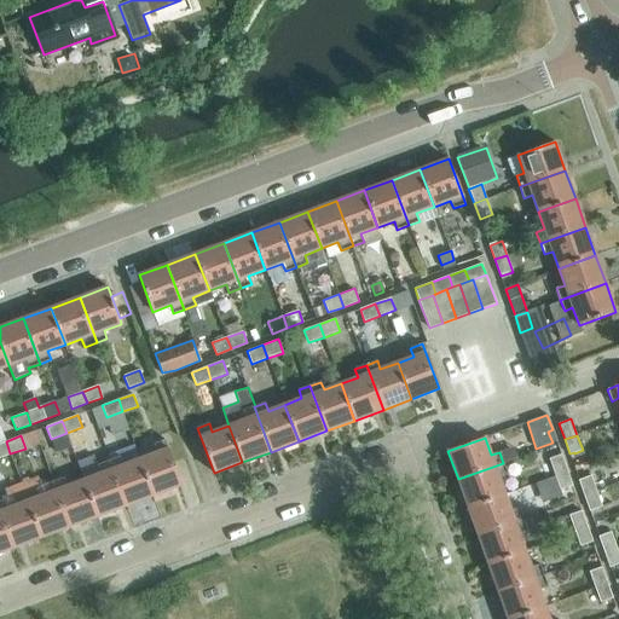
[(156,452),(140,458),(154,496),(183,485),(166,440),(154,444),(156,452)]
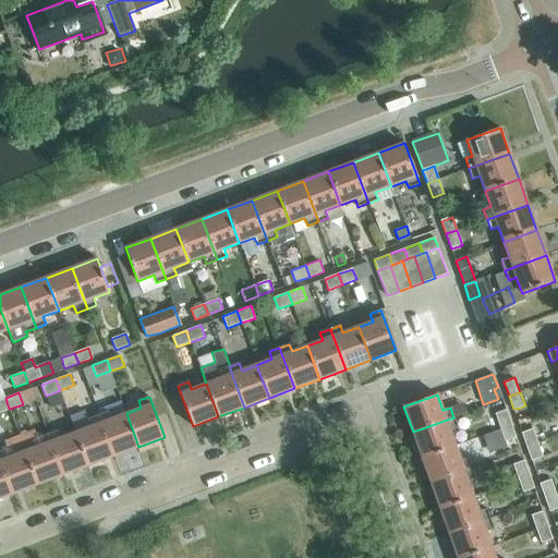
[(0,412),(9,409),(5,398),(0,399),(0,412)]
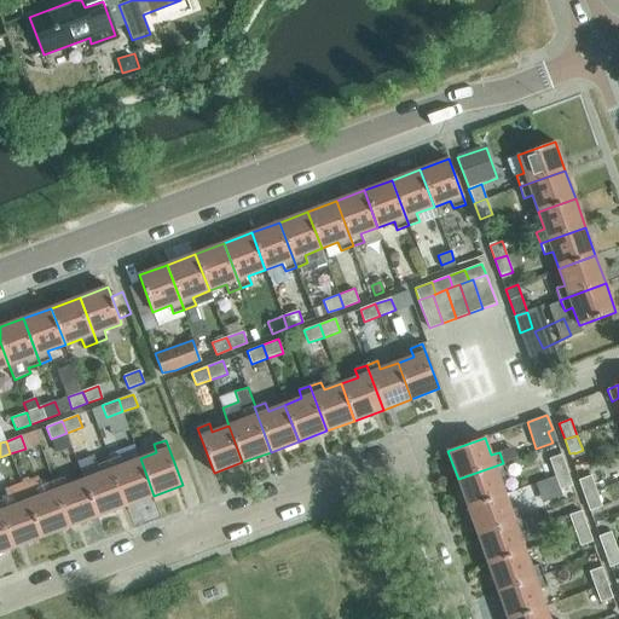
[(567,472),(561,453),(549,458),(555,476),(567,472)]
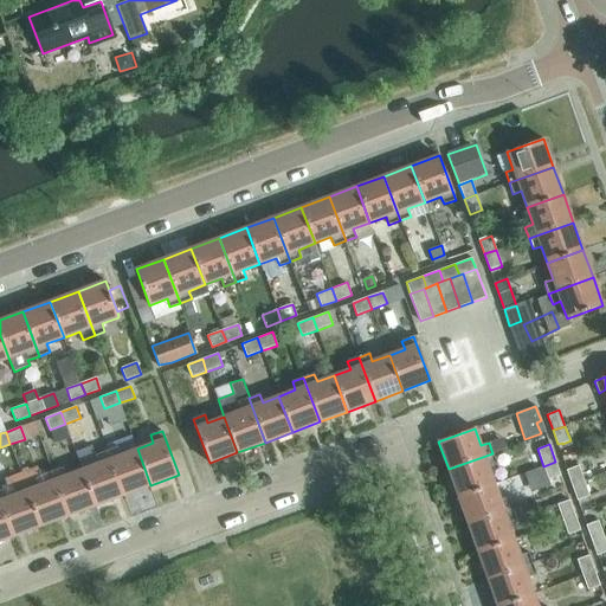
[(150,485),(137,449),(121,456),(117,447),(107,451),(123,495),(150,485)]
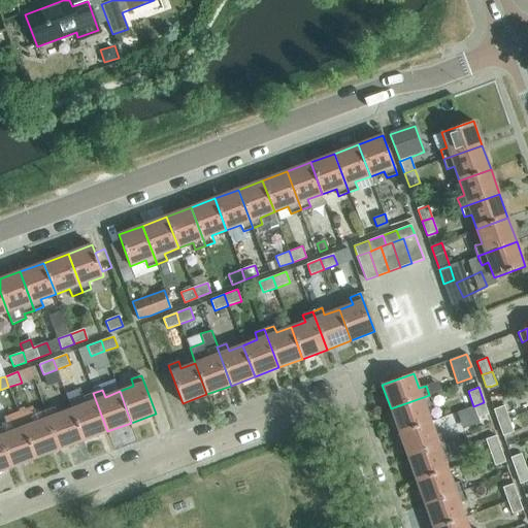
[(107,431),(93,393),(84,397),(86,404),(72,409),(84,440),(107,431)]
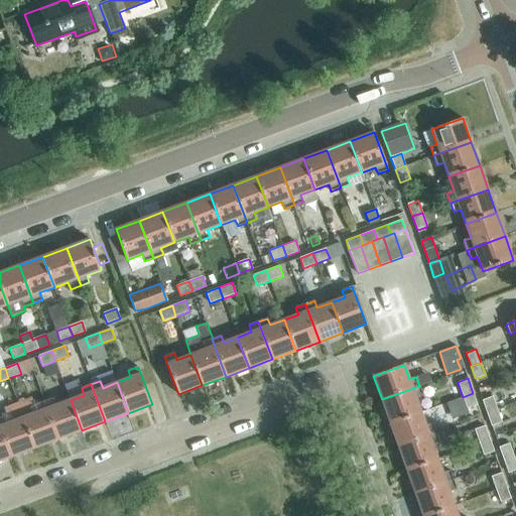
[(423,395),(419,386),(382,399),(390,422),(420,411),(416,398),(423,395)]
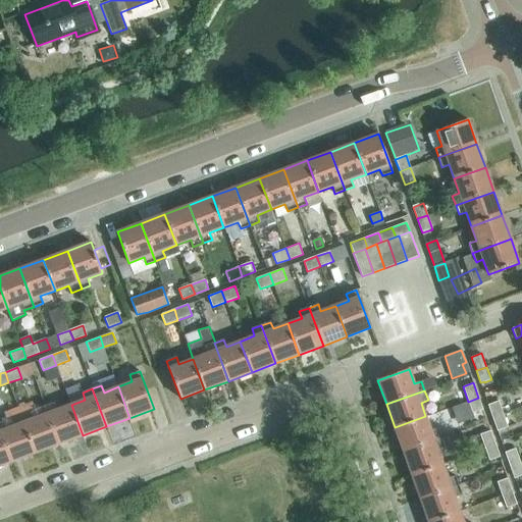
[(482,409),(478,398),(468,402),(472,412),(482,409)]
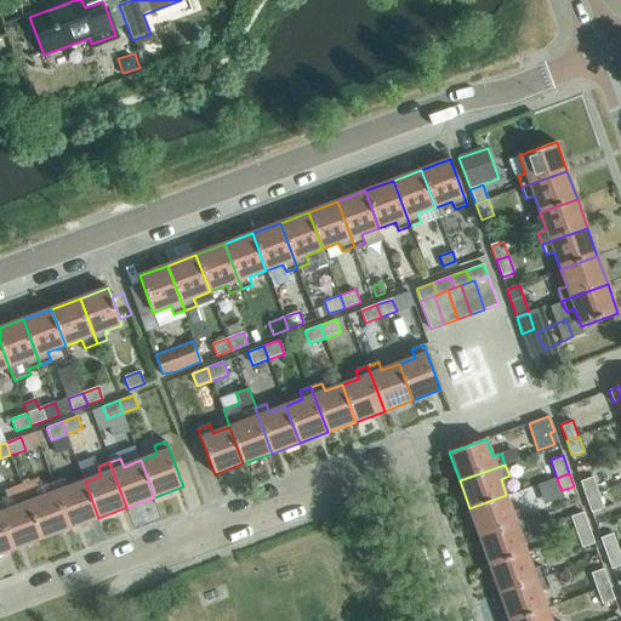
[(599,493),(593,477),(580,482),(586,497),(599,493)]
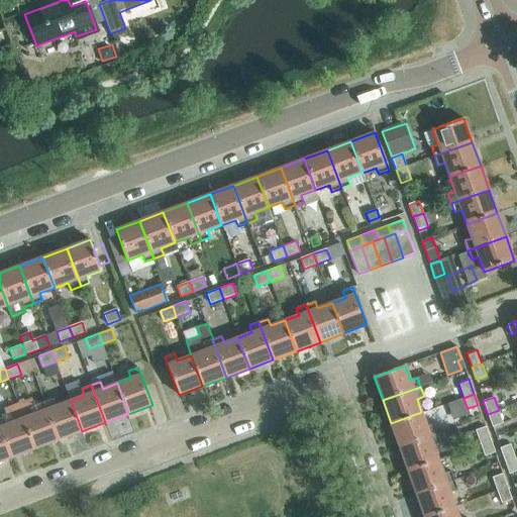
[(82,431),(71,401),(57,406),(54,399),(44,403),(59,440),(82,431)]
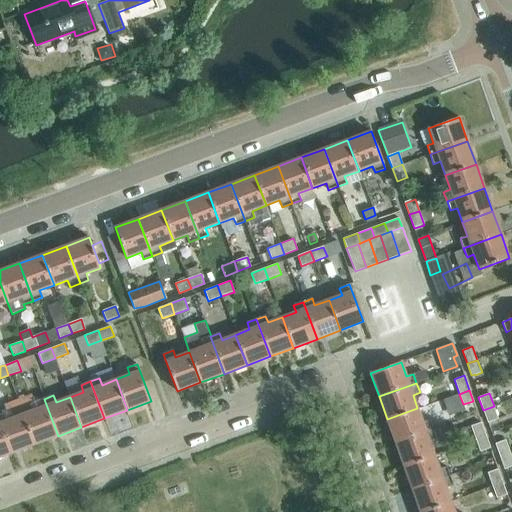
[(58,436),(44,399),(34,402),(37,409),(23,414),(34,445),(58,436)]
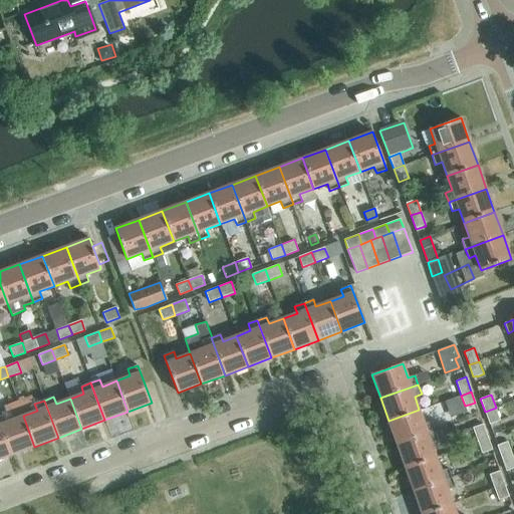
[(500,421),(496,408),(485,412),(489,424),(493,422),(494,423),(500,421)]
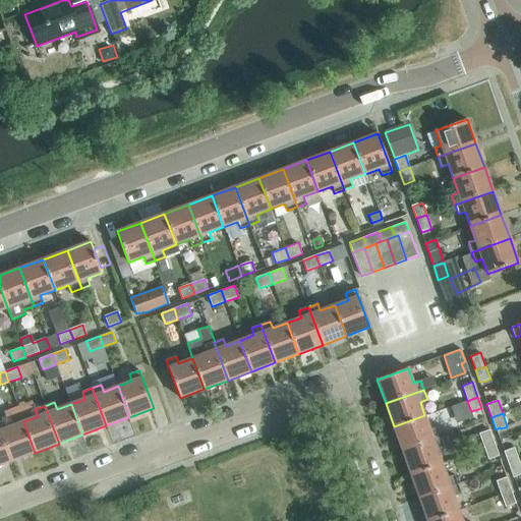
[(430,430),(424,415),(394,426),(402,451),(441,437),(437,427),(430,430)]
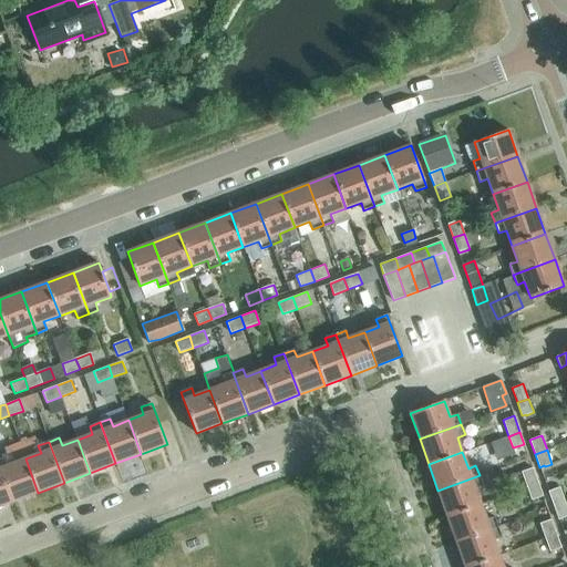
[(38,493),(26,459),(10,464),(8,456),(0,459),(0,468),(12,502),(38,493)]
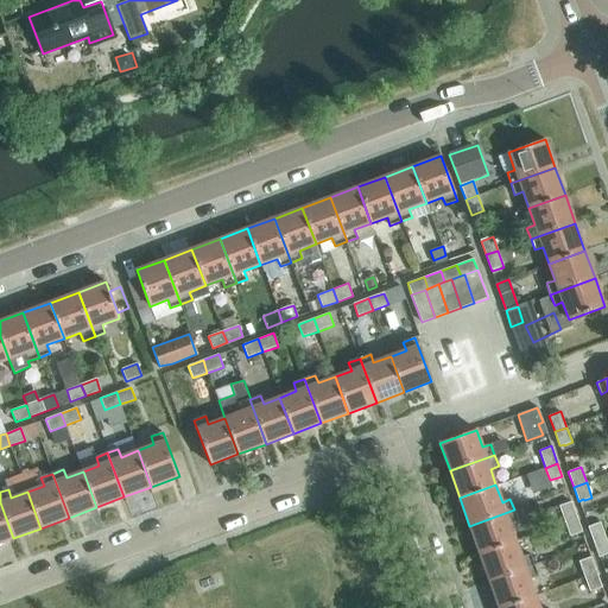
[(577,519),(571,501),(559,506),(565,523),(577,519)]
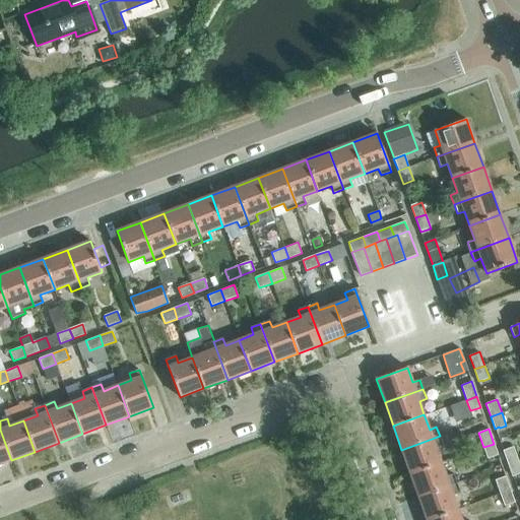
[(0,464),(11,460),(0,430),(0,464)]
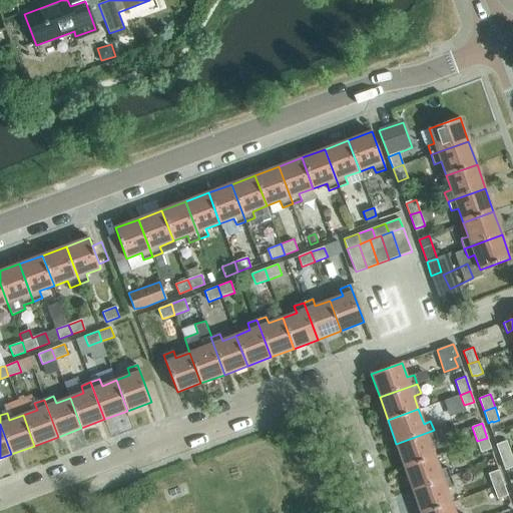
[(437,440),(434,430),(396,444),(404,467),(435,456),(430,442),(437,440)]
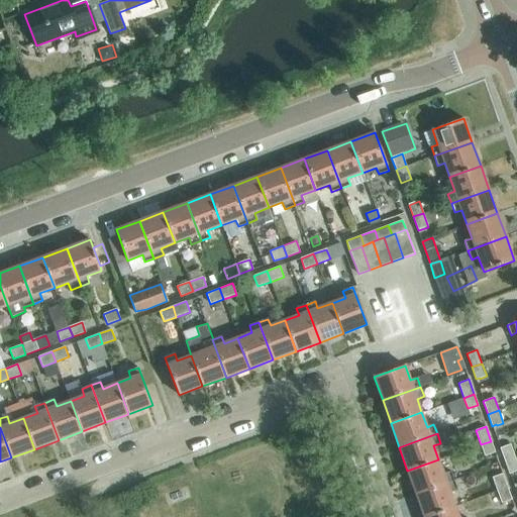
[(495,452),(491,441),(481,444),(485,456),(495,452)]
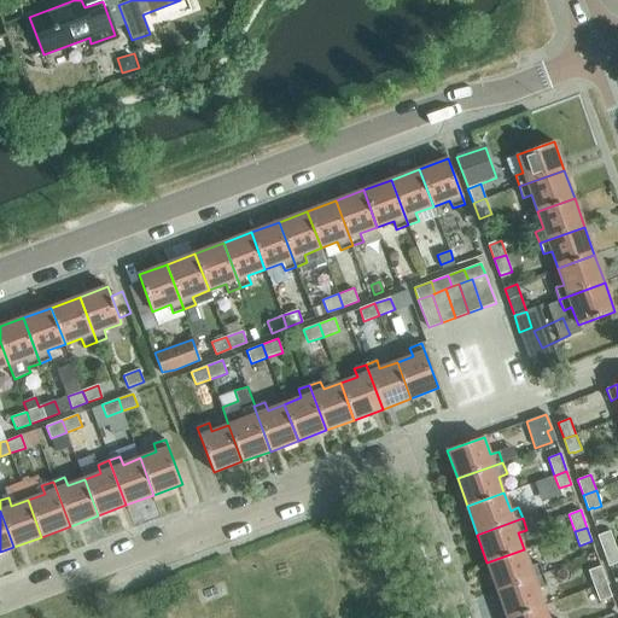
[(616,547),(611,530),(598,536),(604,552),(616,547)]
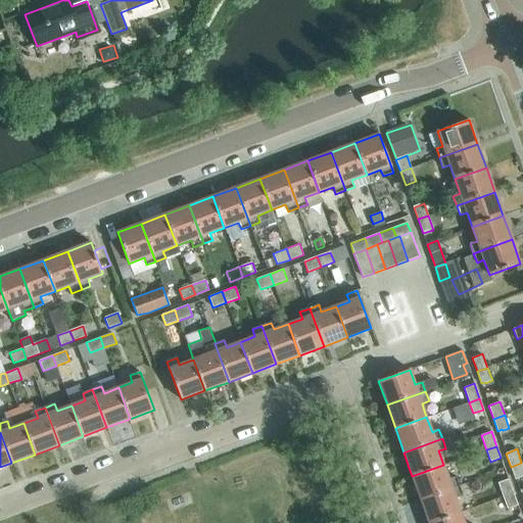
[(522,477),(522,467),(521,463),(511,467),(515,479),(519,477),(520,478),(522,477)]
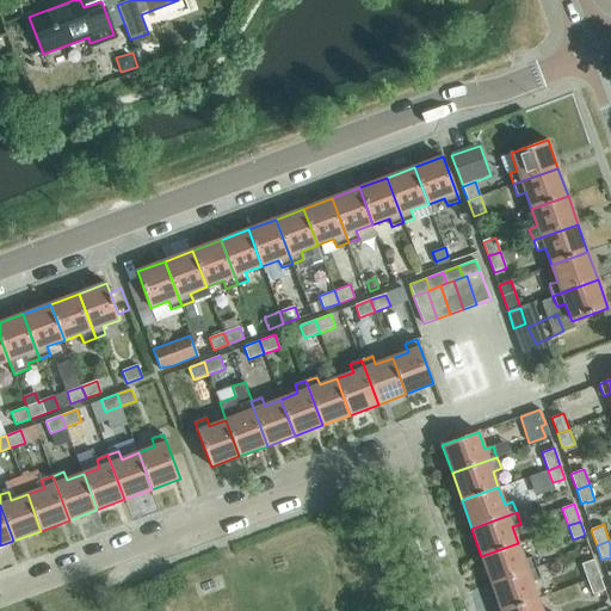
[(524,560),(518,543),(481,556),(492,584),(536,568),(532,557),(524,560)]
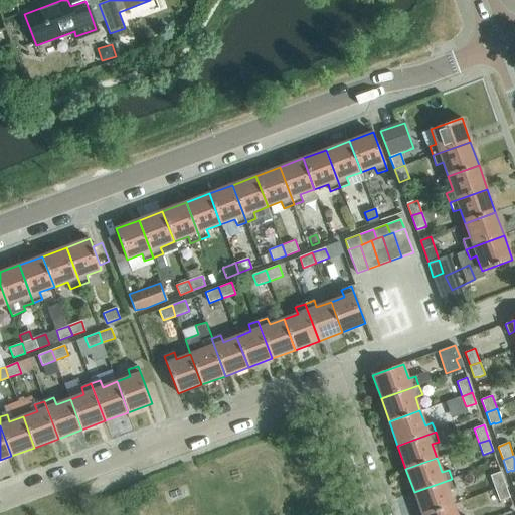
[(505,486),(500,472),(490,476),(495,490),(505,486)]
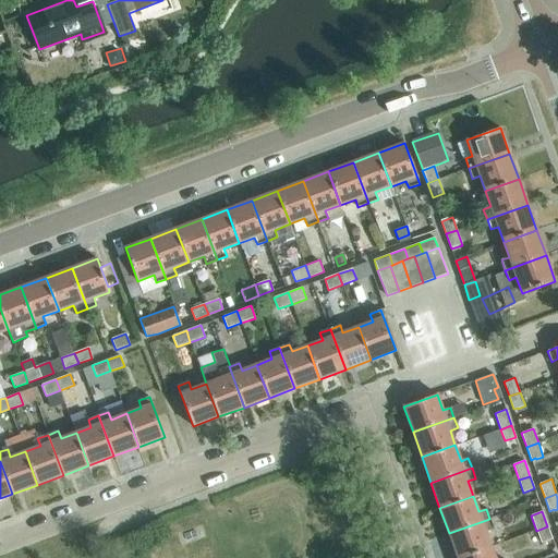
[(494,530),(489,519),(449,533),(457,557),(460,557),(492,547),(486,532),(494,530)]
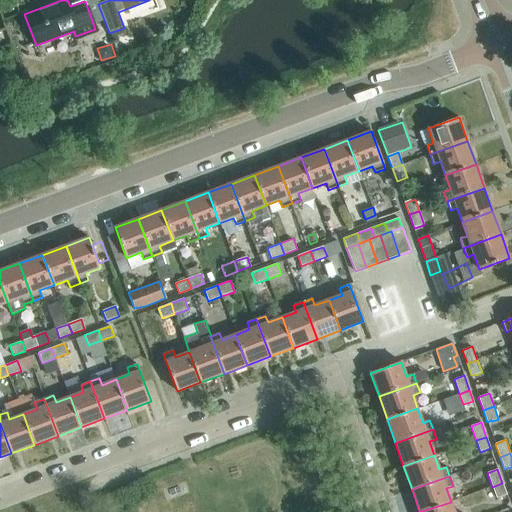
[(506,494),(502,483),(492,487),(496,498),(506,494)]
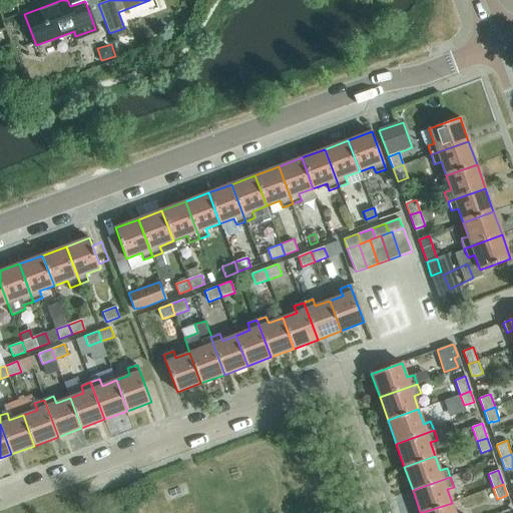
[(455,512),(452,503),(423,512),(455,512)]
